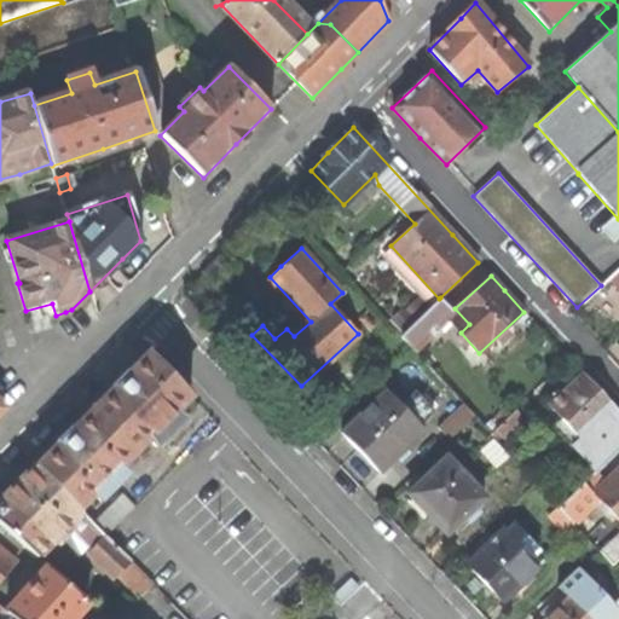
[(399,335),(415,352),(455,313),(440,298),(439,299),(399,335)]
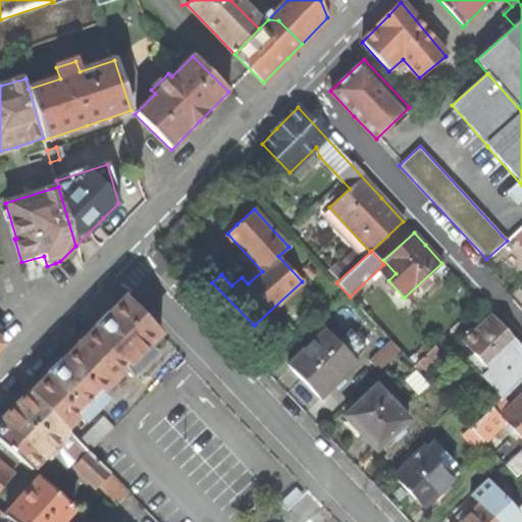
[(102,321),(77,345),(114,382),(125,371),(131,376),(153,353),(149,349),(160,337),(160,334),(125,298),(102,321)]
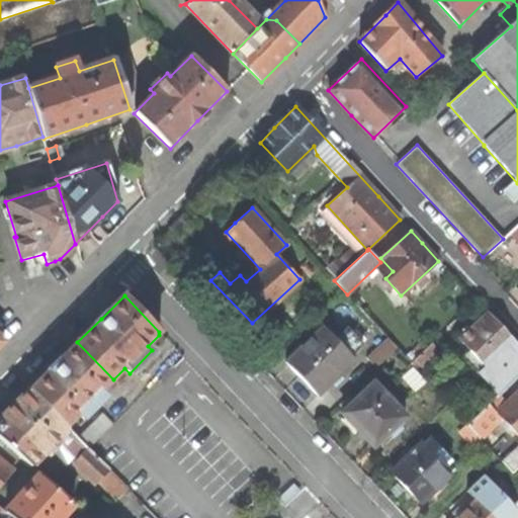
[(479,374),(498,395),(499,396),(517,376),(517,346),(500,327),(488,314),(459,340),(486,368),(479,374)]
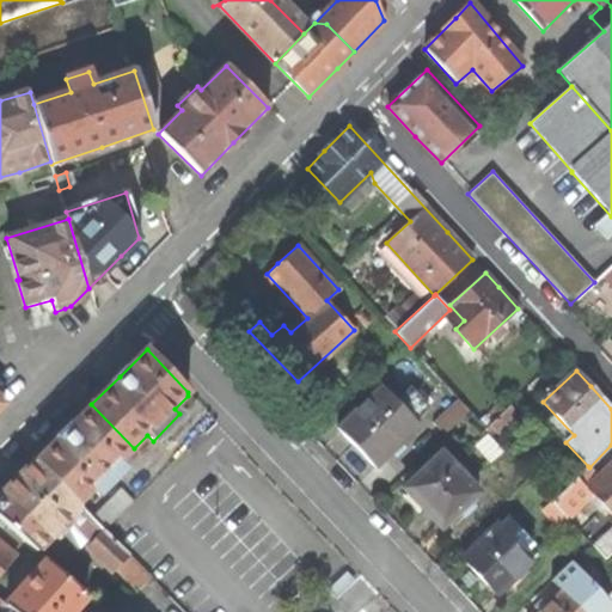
[(414,421),(426,409),(408,390),(395,402),(380,387),(338,428),(360,451),(374,466),(417,426),(414,421)]
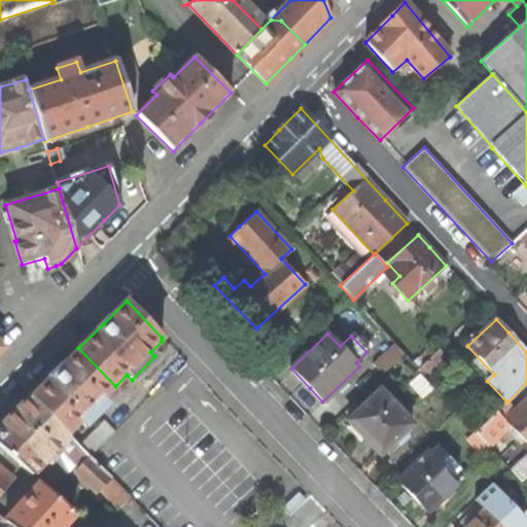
[(382,375),(403,354),(393,343),(373,363),(382,375)]
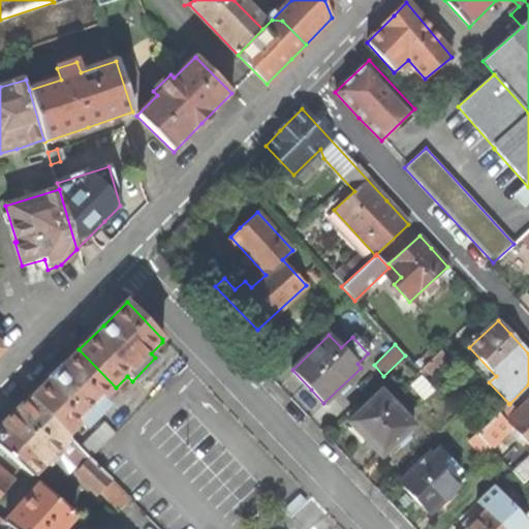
[(52,376),(30,398),(68,436),(81,424),(86,429),(109,405),(103,401),(116,387),(79,349),(52,376)]
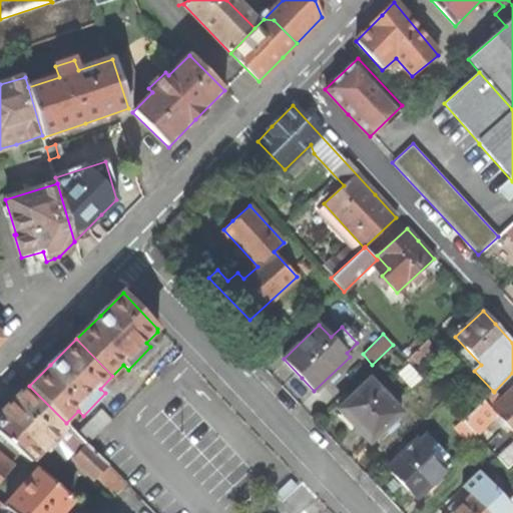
[(427,341),(407,360),(412,365),(416,362),(419,365),(435,350),(427,341)]
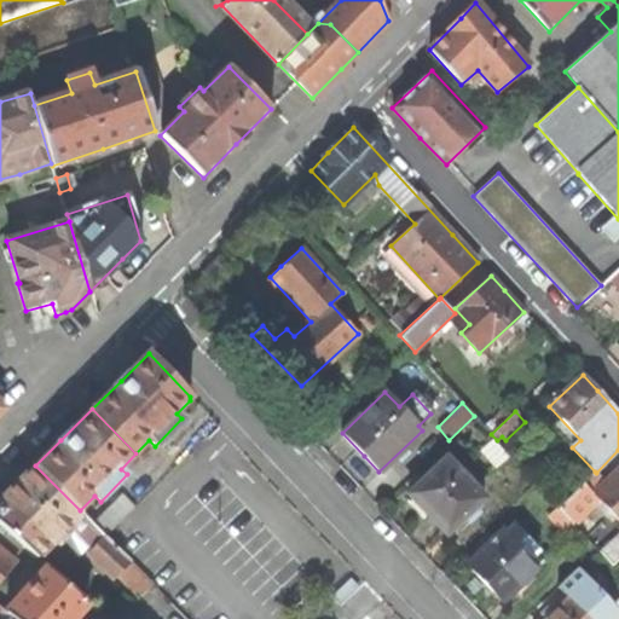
[(484,499),(446,460),(409,495),(411,497),(408,501),(417,513),(423,519),(428,514),(446,534),(484,499)]
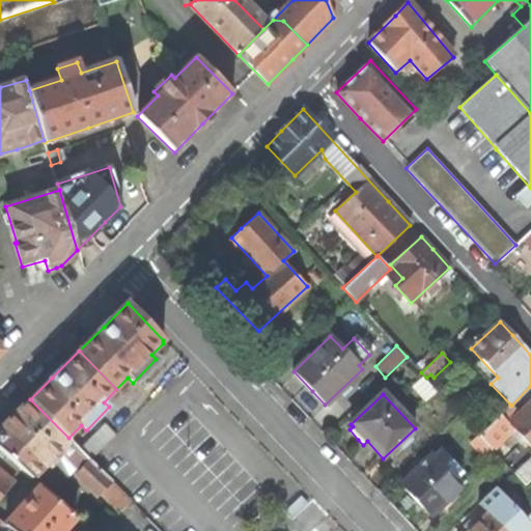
[(0,429),(0,449),(32,478),(46,464),(49,468),(53,464),(50,460),(57,453),(77,473),(78,473),(100,495),(100,494),(112,481),(90,460),(79,448),(68,438),(30,399),(8,422),(0,429)]
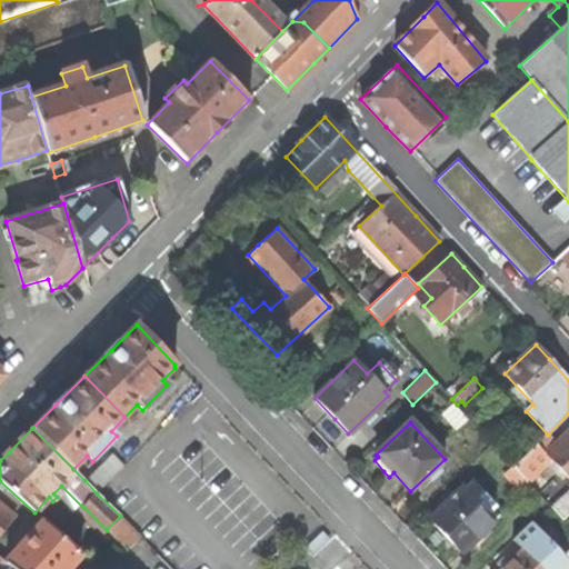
[(550,458),(568,477),(568,430),(556,442),(548,435),(547,433),(513,467),(527,481),(550,458)]
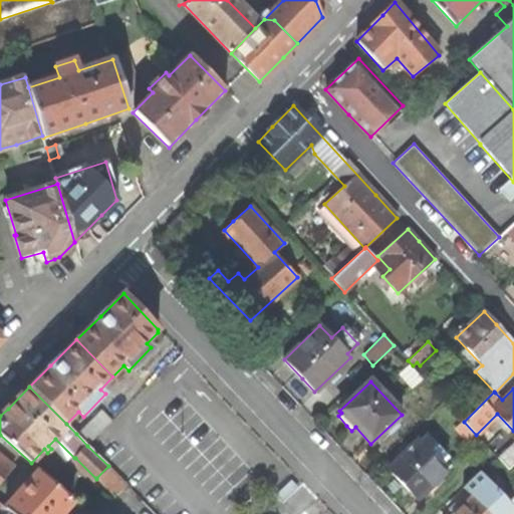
[(100,411),(76,434),(87,446),(111,421),(100,411)]
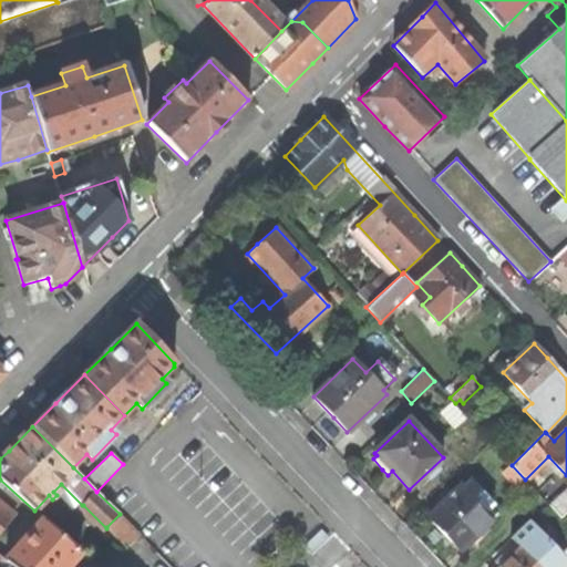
[(475,500),(462,485),(428,517),(447,538),(460,552),(494,519),(486,511),(491,506),(480,495),(475,500)]
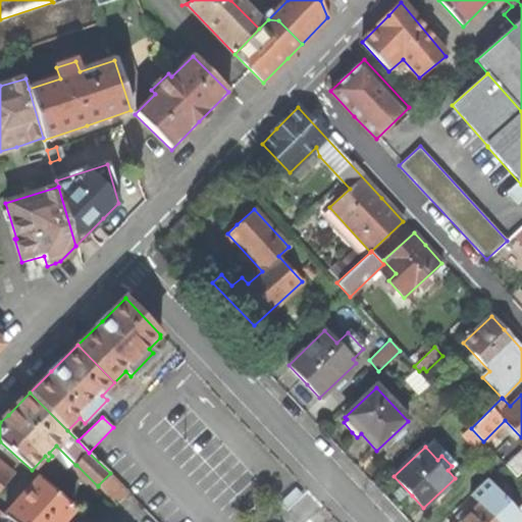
[(517,477),(521,471),(521,450),(506,465),(517,477)]
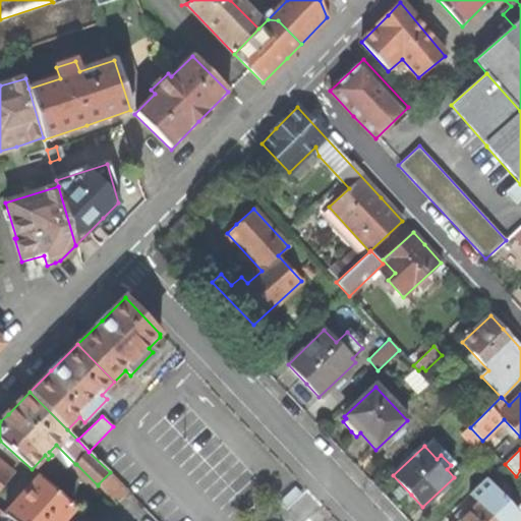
[(0,511),(11,520),(62,520),(61,520),(72,506),(40,477),(13,506),(0,494),(0,489),(14,473),(0,461),(0,511)]
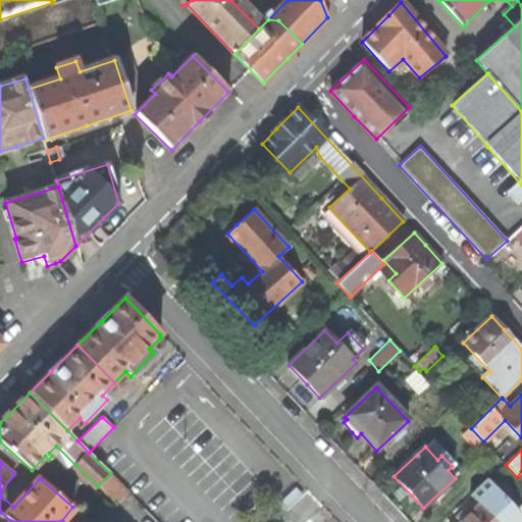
[(128,491),(110,473),(98,485),(116,504),(128,491)]
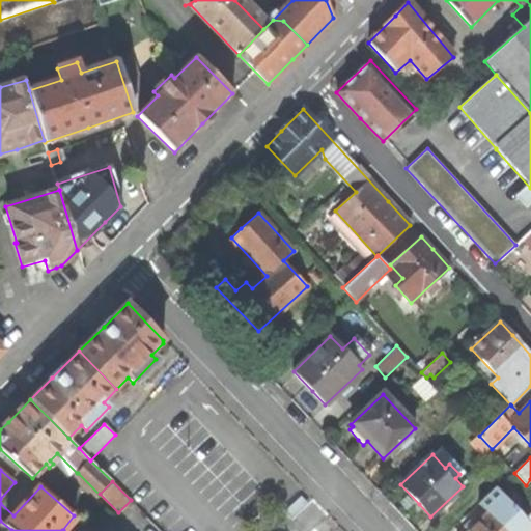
[(488,512),(468,530),(523,530),(530,525),(530,524),(498,490),(481,505),(488,512)]
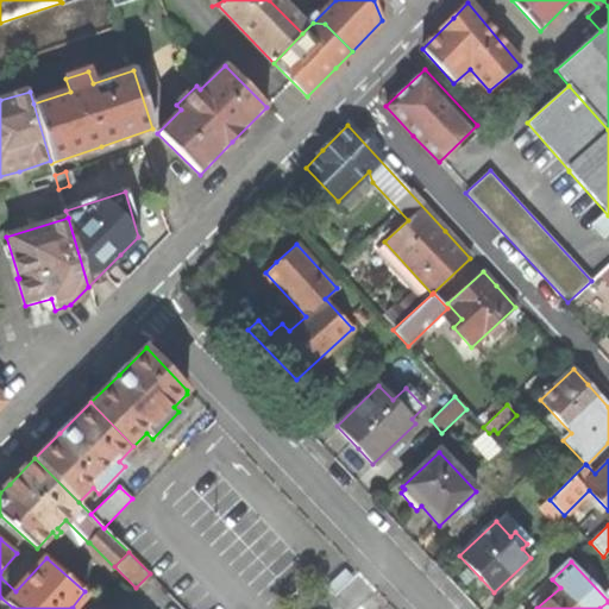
[(347,565),(326,584),(339,598),(360,579),(347,565)]
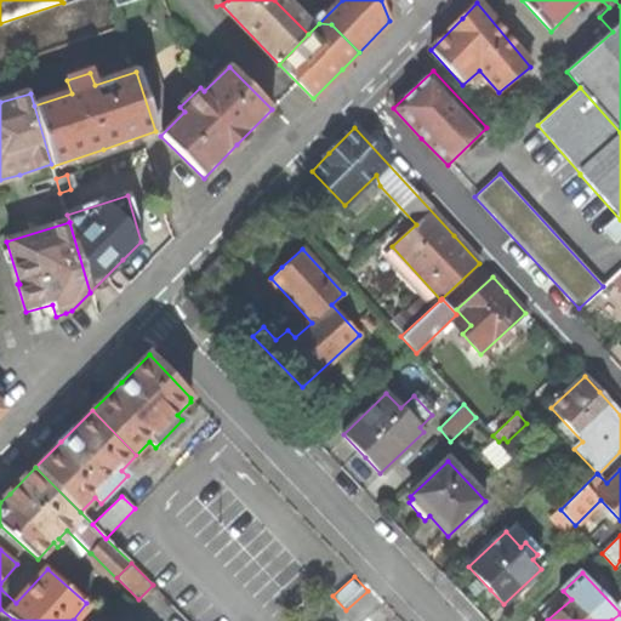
[(13,620),(0,609),(0,620),(13,620)]
